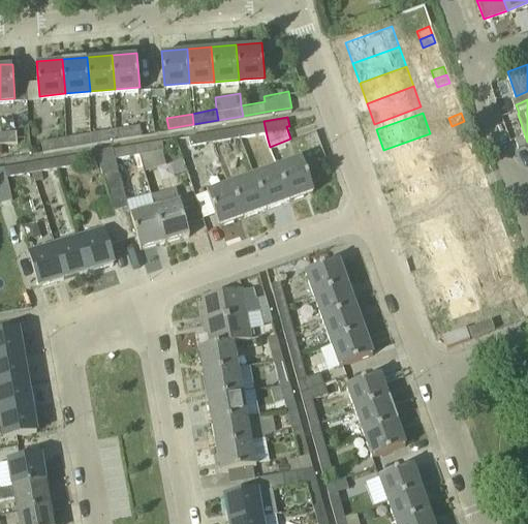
[(268,140),(264,121),(240,125),(241,134),(264,130),(268,140)]
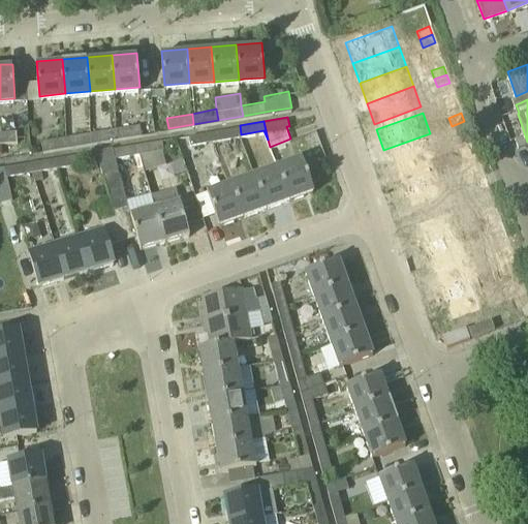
[(464,121),(452,126),(455,134),(467,130),(464,121)]
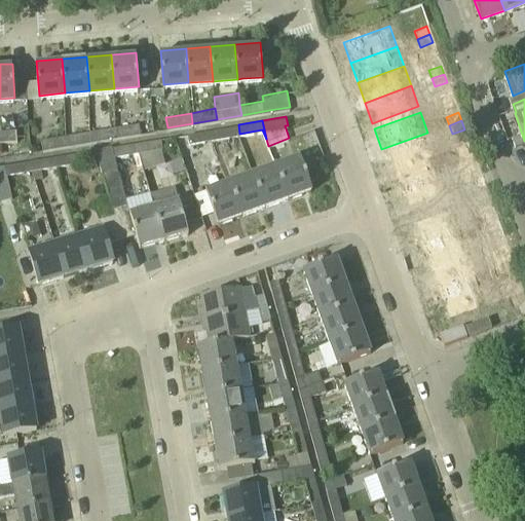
[(139,121),(116,125),(118,137),(141,133),(139,121)]
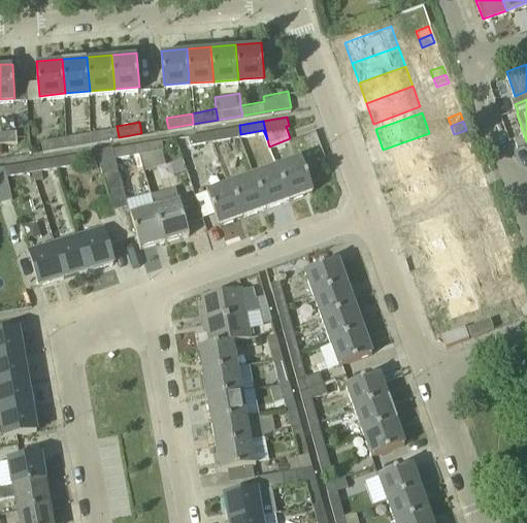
[(240,134),(239,125),(215,129),(216,138),(240,134)]
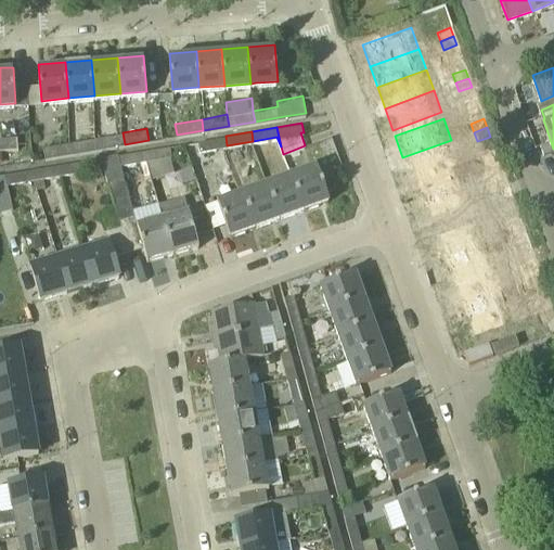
[(125,144),(123,132),(95,137),(97,149),(125,144)]
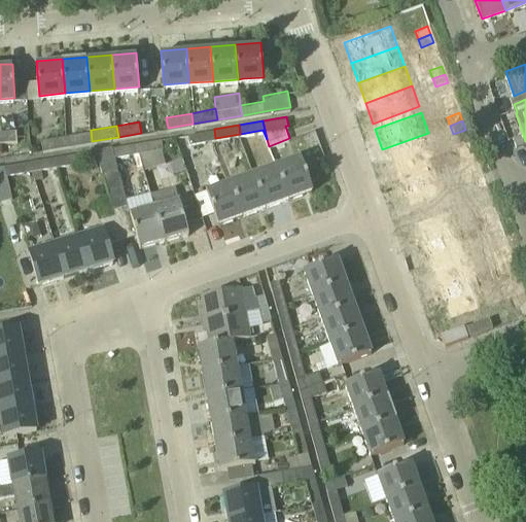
[(18,128),(0,129),(0,140),(18,139),(18,128)]
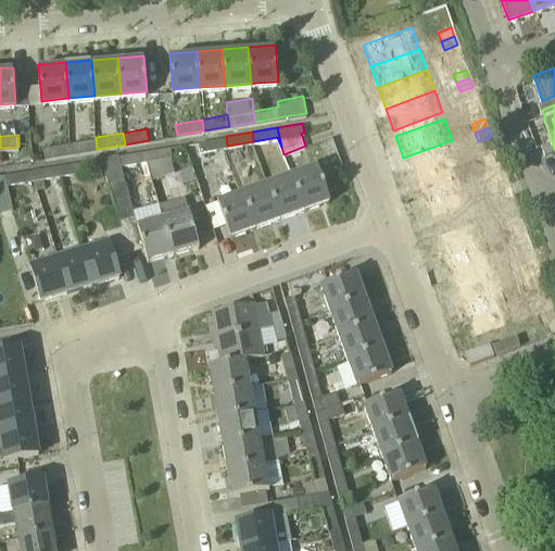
[(227,146),(226,136),(199,140),(201,150),(227,146)]
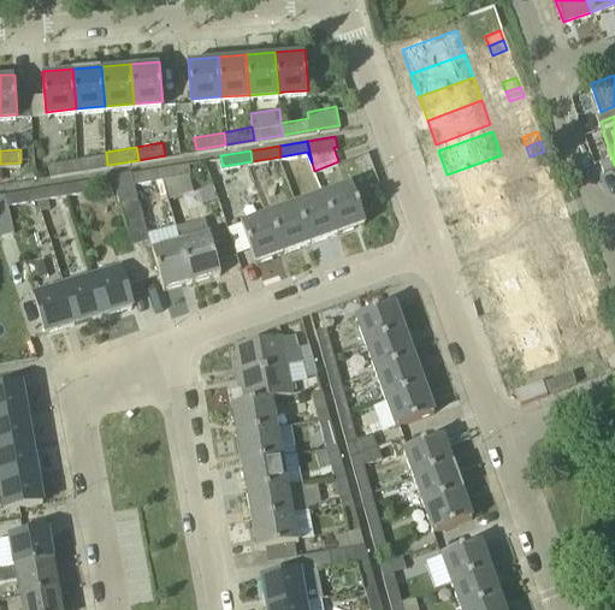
[(77,170),(107,165),(106,152),(76,157),(77,170)]
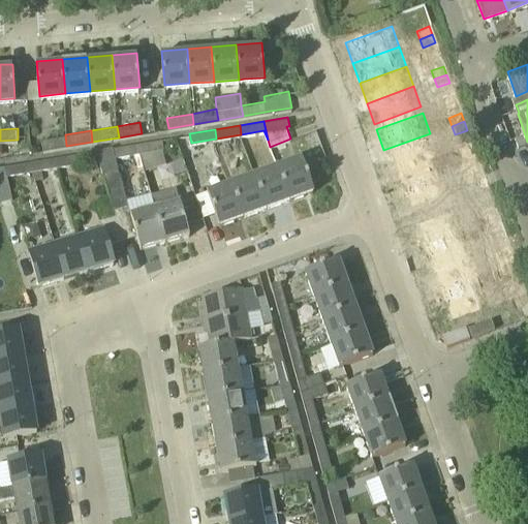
[(430,133),(383,150),(391,171),(437,153),(430,133)]
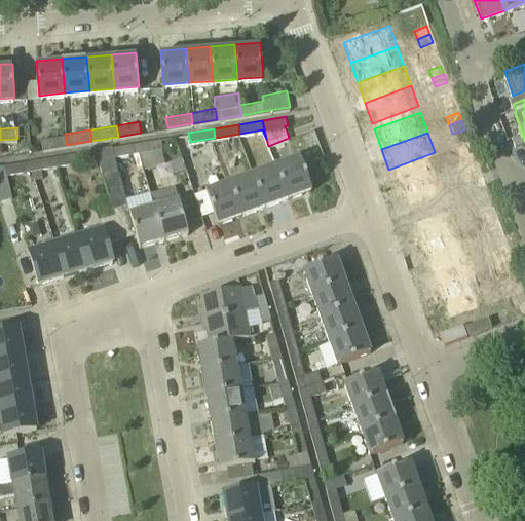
[(66,145),(65,134),(42,138),(43,149),(66,145)]
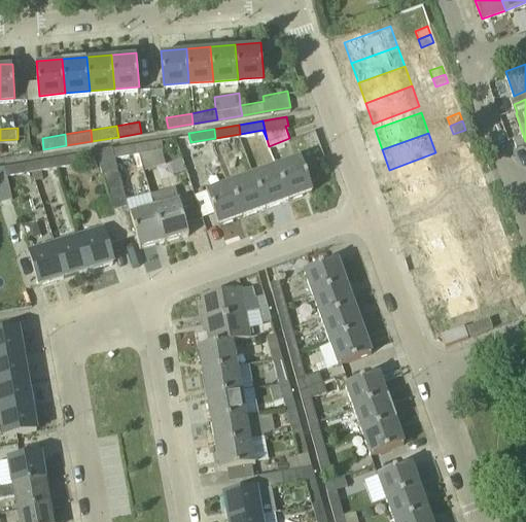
[(139,151),(140,151),(144,168),(158,165),(154,148),(163,146),(162,137),(137,141),(139,151)]
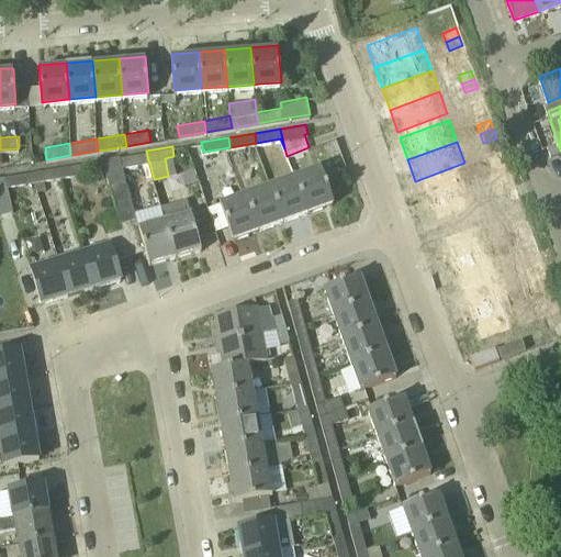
[(146,151),(120,155),(122,166),(123,166),(148,162),(146,151)]
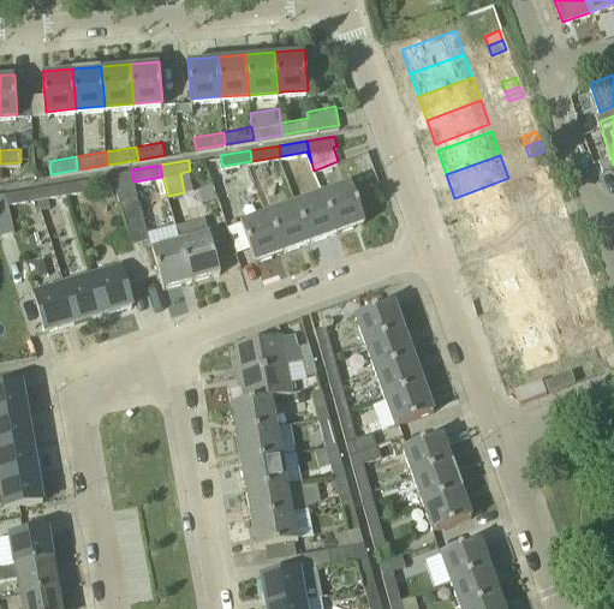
[(135,250),(151,245),(137,193),(135,181),(133,181),(131,169),(131,168),(113,173),(119,199),(135,250)]
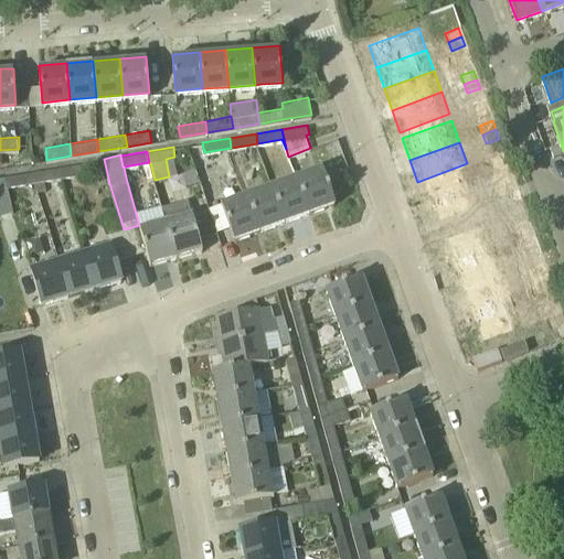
[(64,165),(66,176),(67,185),(81,183),(80,174),(88,172),(87,161),(64,165)]
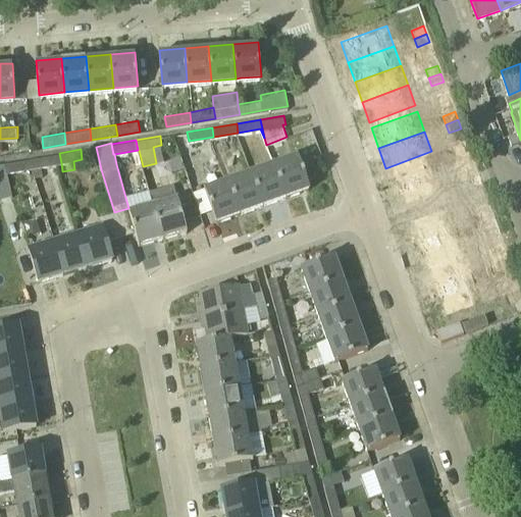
[(473,149),(461,153),(464,161),(476,157),(473,149)]
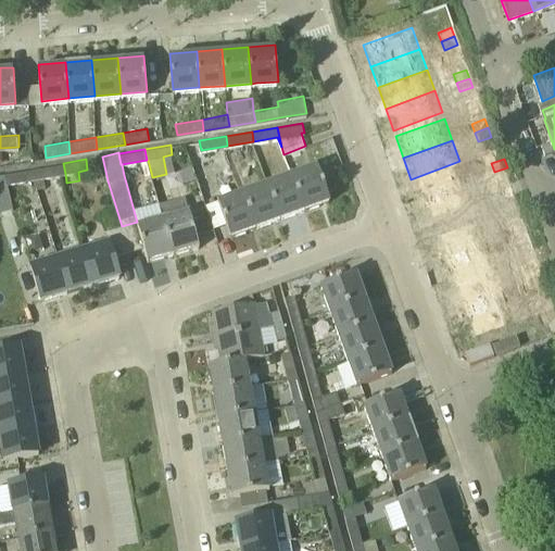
[(459,161),(411,179),(418,200),(467,182),(459,161)]
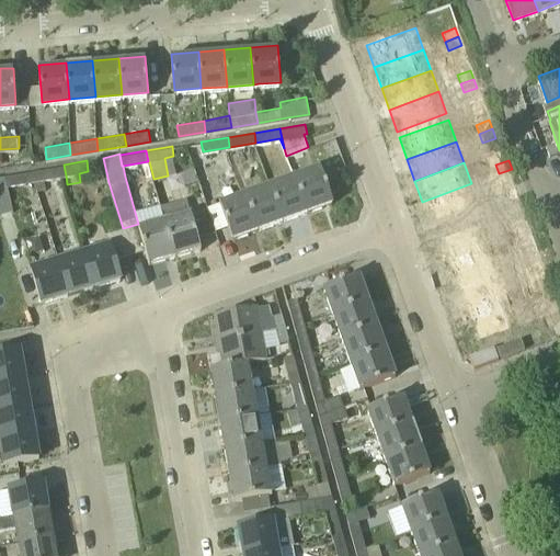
[(64,165),(33,170),(34,181),(66,176),(64,165)]
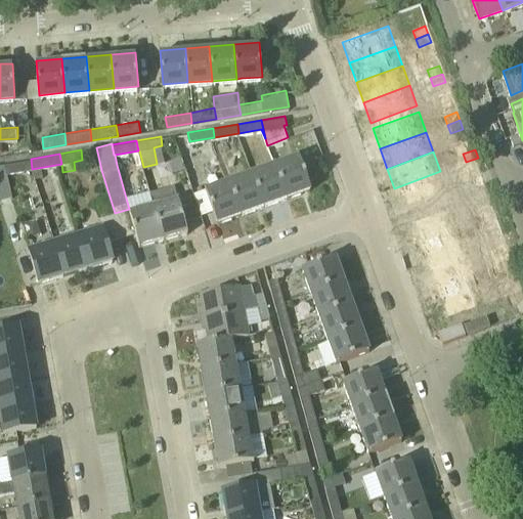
[(275,162),(287,195),(310,186),(299,154),(275,162)]
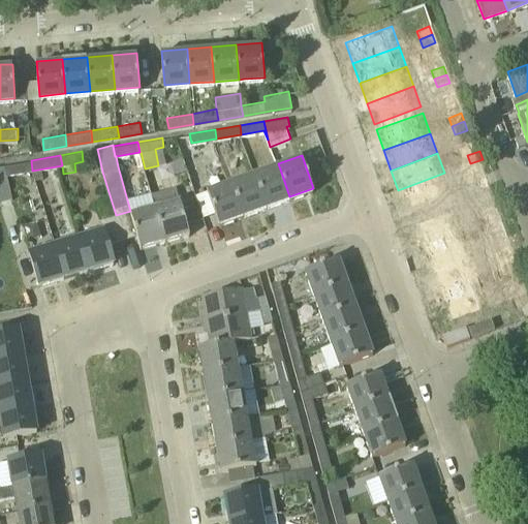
[(483,159),(470,163),(473,173),(486,167),(483,159)]
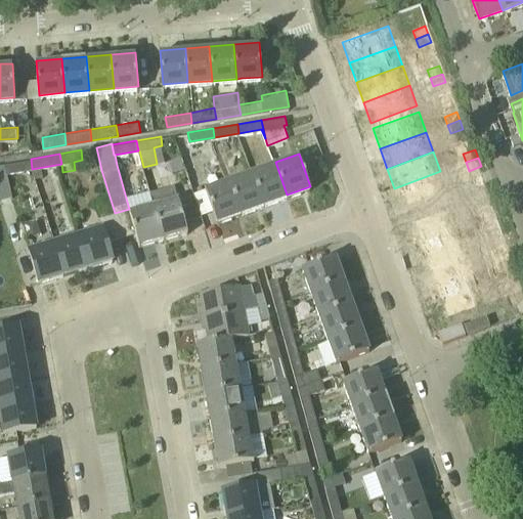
[(32,169),(31,159),(0,163),(0,199),(12,195),(7,173),(32,169)]
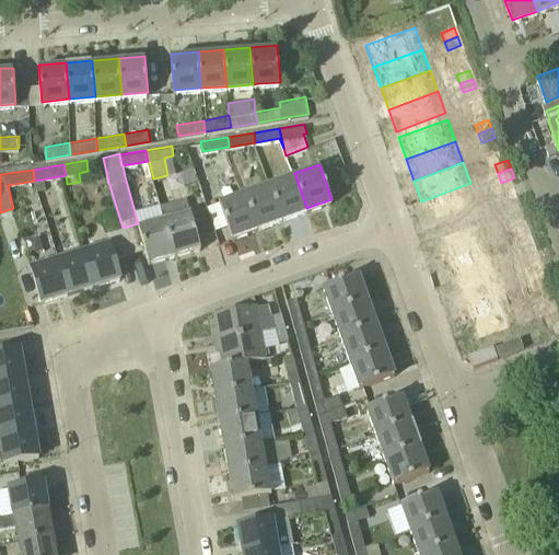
[(294,173),(269,182),(282,217),(306,208),(294,173)]
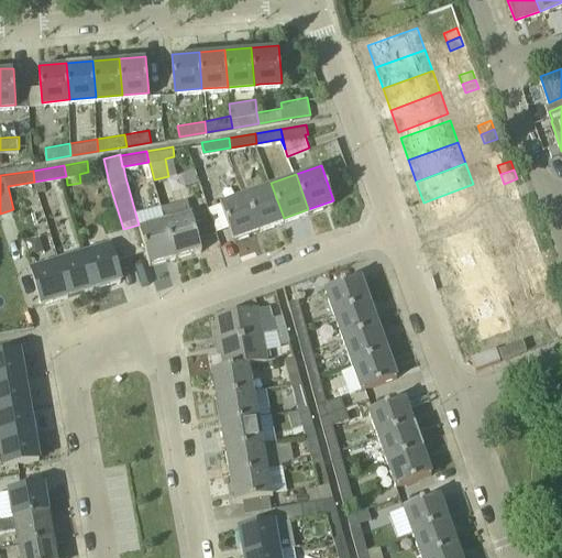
[(271,183),(246,193),(259,227),(284,218),(271,183)]
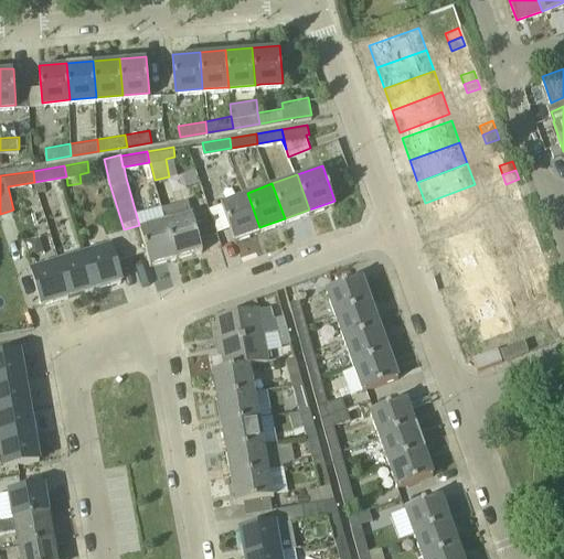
[(475,184),(425,203),(433,224),(482,206),(475,184)]
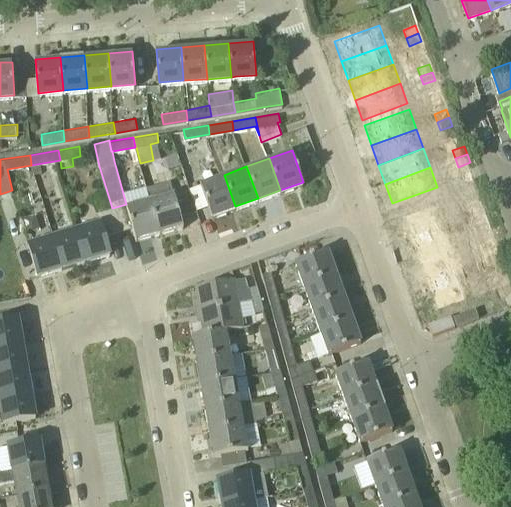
[(212,215),(235,206),(224,175),(200,183),(212,215)]
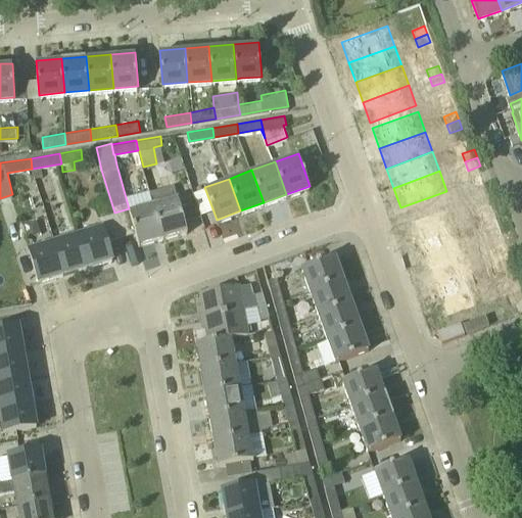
[(479,179),(467,183),(470,192),(482,187),(479,179)]
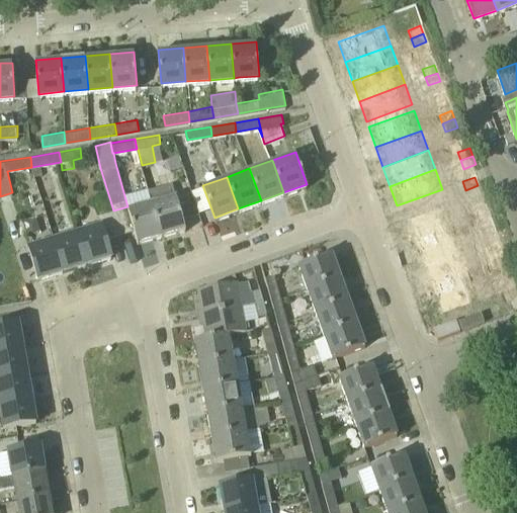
[(152,200),(162,234),(185,228),(172,180),(148,187),(152,200)]
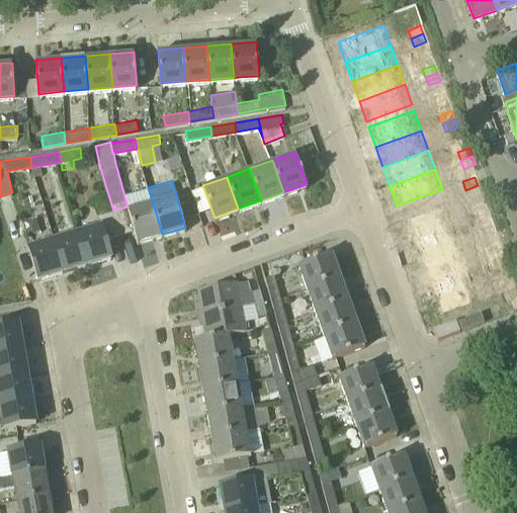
[(442,189),(397,205),(404,226),(449,209),(442,189)]
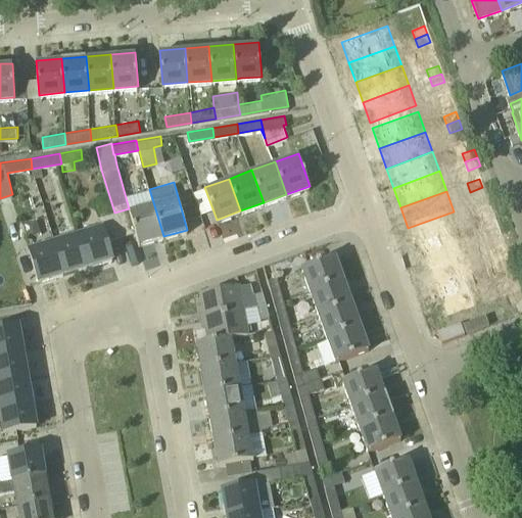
[(139,243),(163,236),(153,202),(130,208),(129,208),(139,243)]
